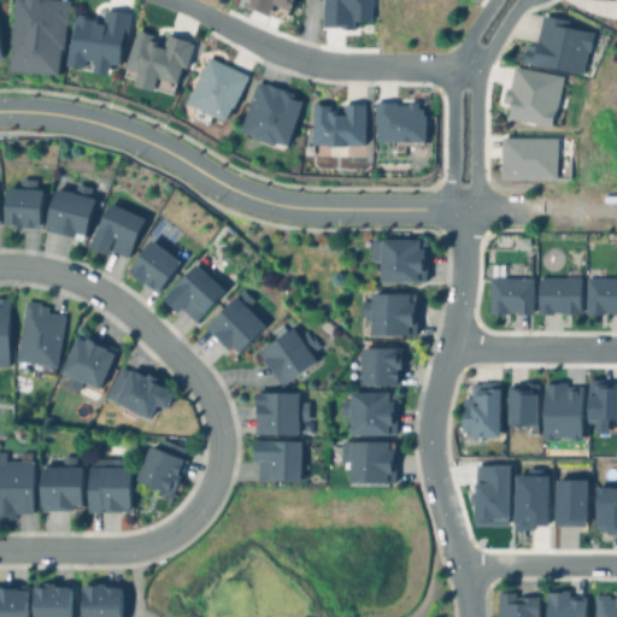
[(66,0),(64,23),(62,23),(59,47),(57,47),(54,74),(5,68),(7,42),(6,42),(10,0),(66,0)]
